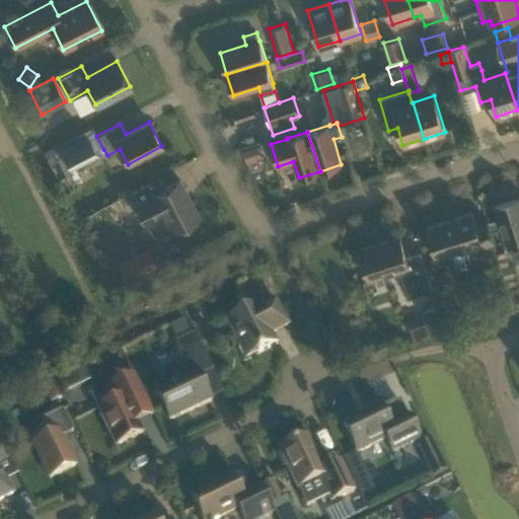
[(96,136),(90,139),(97,153),(103,149),(96,136)]
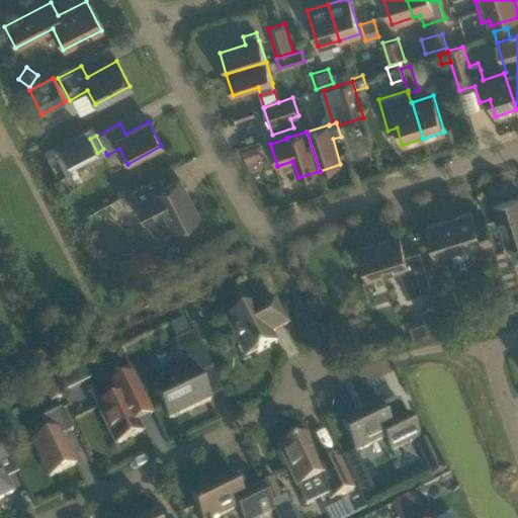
[(90,139),(56,157),(66,176),(73,172),(70,168),(97,154),(97,153),(90,139)]
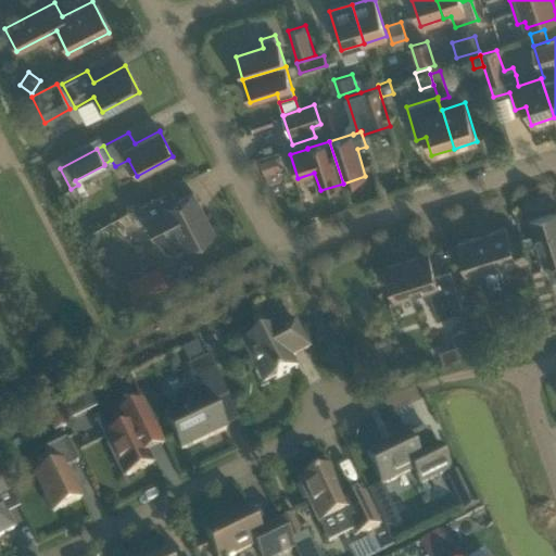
[(281,168),(277,155),(260,161),(264,174),(265,174),(280,169),(281,168)]
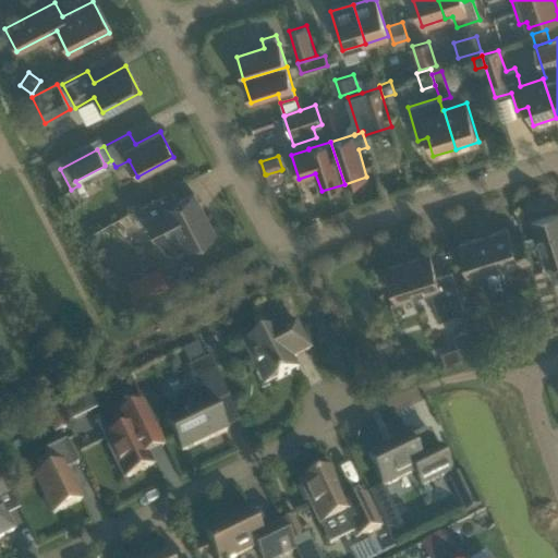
[(281,170),(266,174),(269,183),(284,179),(281,170)]
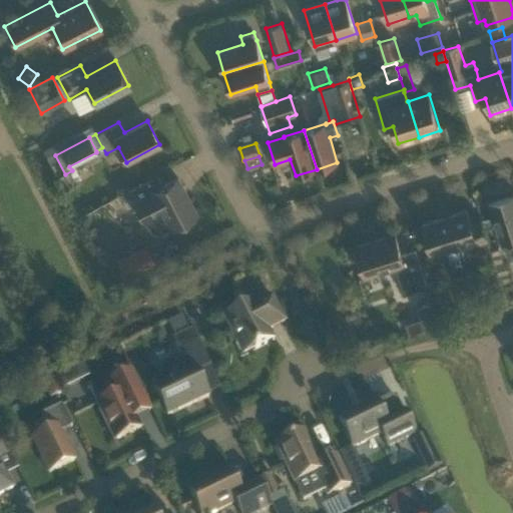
[(262,164),(247,168),(252,178),(265,174),(262,164)]
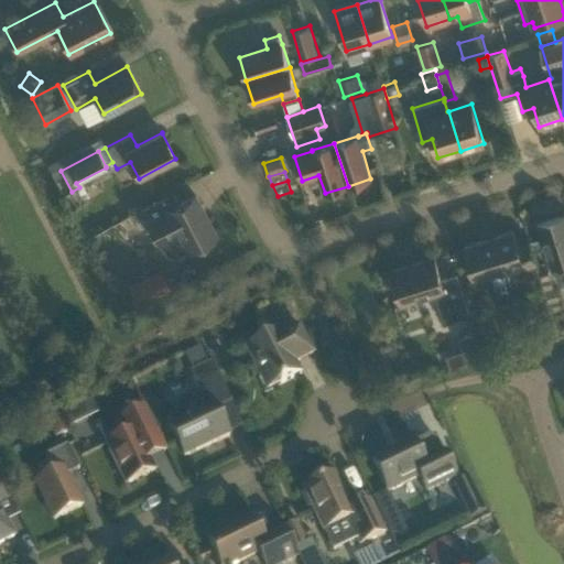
[(156,242),(177,231),(187,250),(216,236),(195,196),(179,204),(172,193),(144,207),(145,208),(152,220),(147,224),(156,242)]
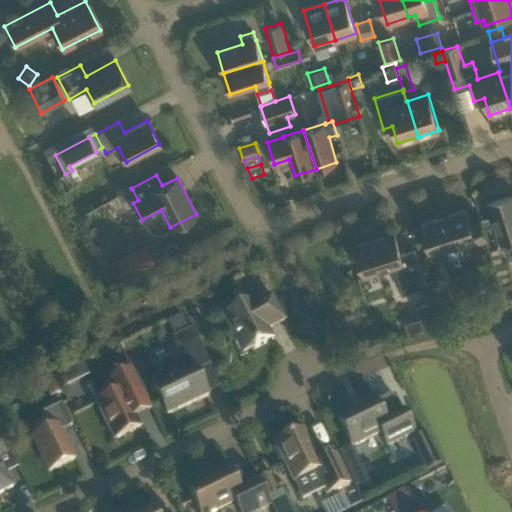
[(132,189),(120,195),(126,207),(133,203),(138,200),(132,189)]
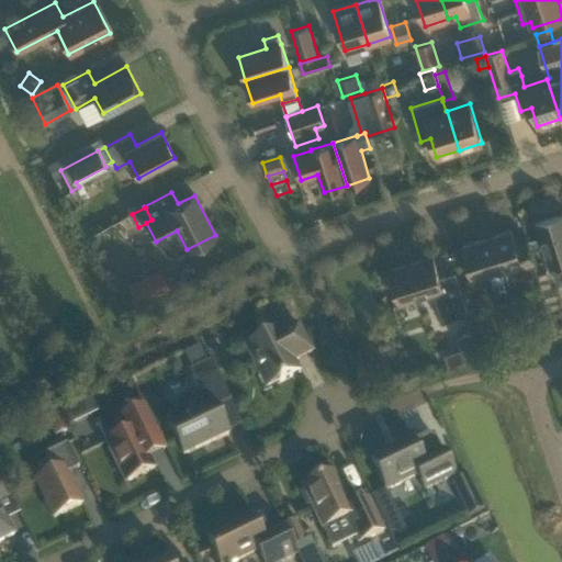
[(561,213),(536,222),(549,266),(551,265),(558,283),(561,281),(561,213)]
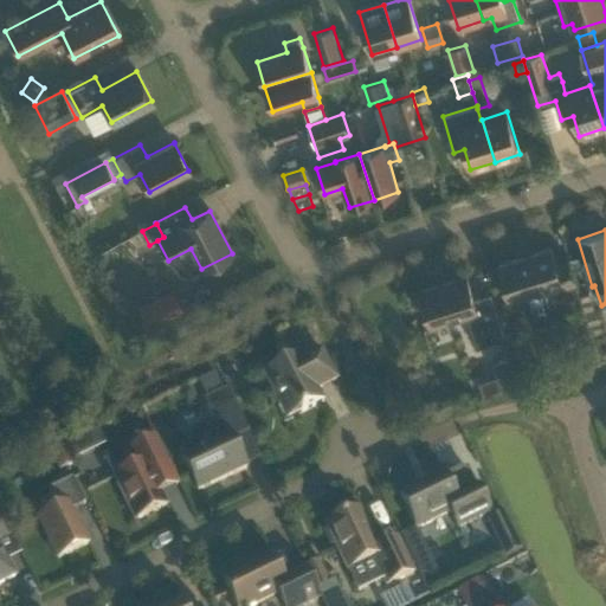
[(546,294),(575,284),(568,260),(556,264),(552,249),(498,265),(510,302),(545,291),(546,294)]
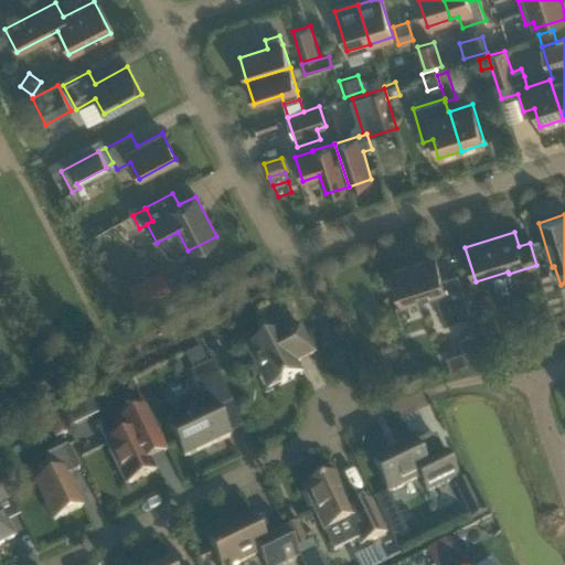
[(471,316),(467,304),(458,274),(441,279),(435,257),(392,272),(403,305),(435,295),(445,323),(471,316)]
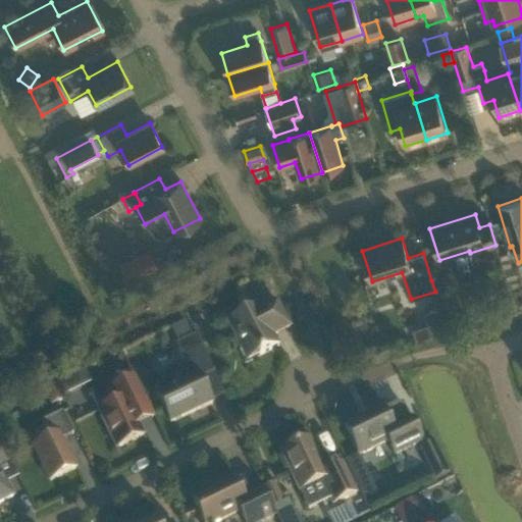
[(136,254),(117,263),(127,283),(144,275),(157,268),(148,249),(136,254)]
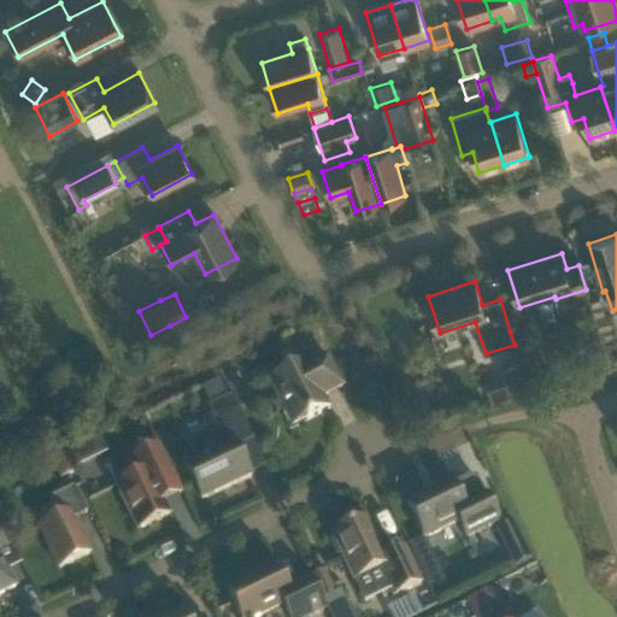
[(600,297),(589,299),(598,323),(604,342),(616,338),(616,333),(612,318),(611,315),(607,316),(600,297)]
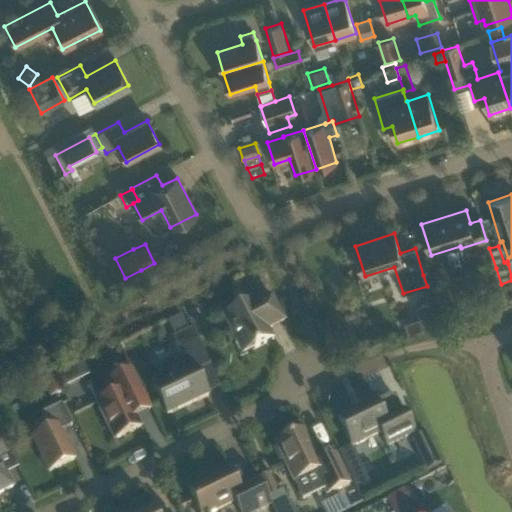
[(268,331),(284,322),(271,298),(255,306),(253,303),(223,318),(235,342),(232,343),(240,358),(266,344),(262,337),(269,333),(268,331)]
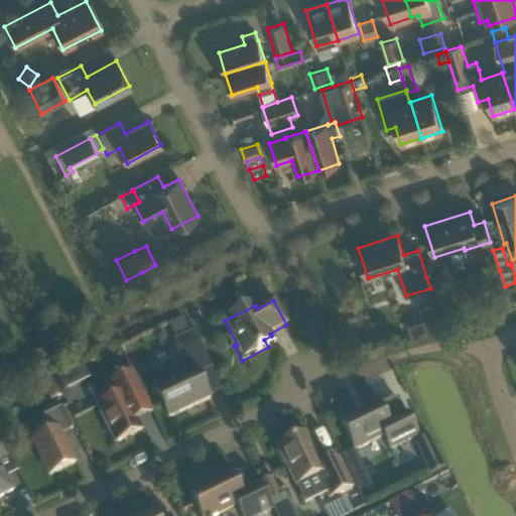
[(425,320),(410,326),(413,337),(440,329),(432,305),(422,308),(425,320)]
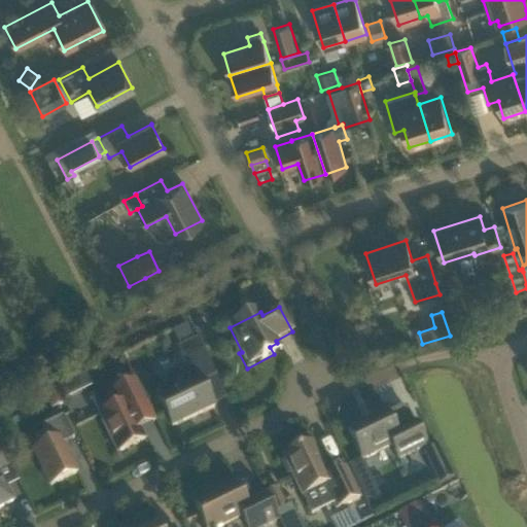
[(192,341),(185,326),(170,335),(176,348),(192,341)]
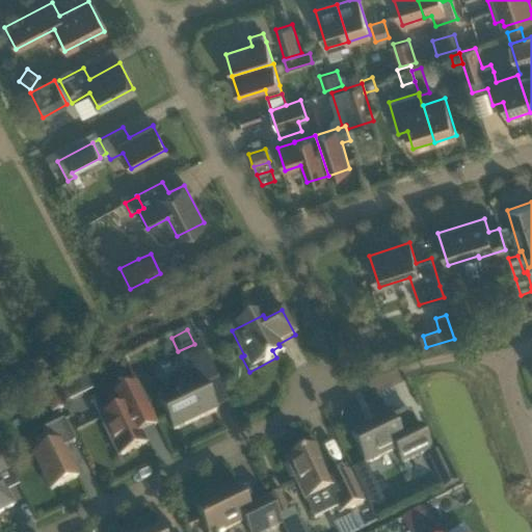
[(216,413),(204,388),(216,381),(200,343),(180,352),(189,374),(160,388),(157,394),(161,402),(159,403),(174,432),(216,413)]
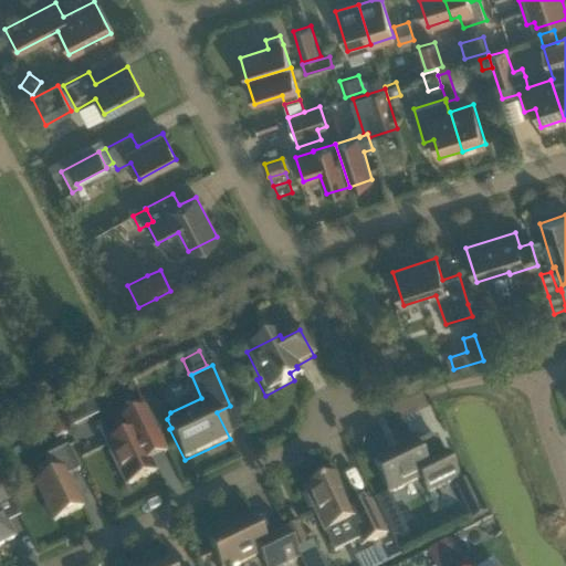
[(92,405),(80,410),(85,422),(97,417),(92,405)]
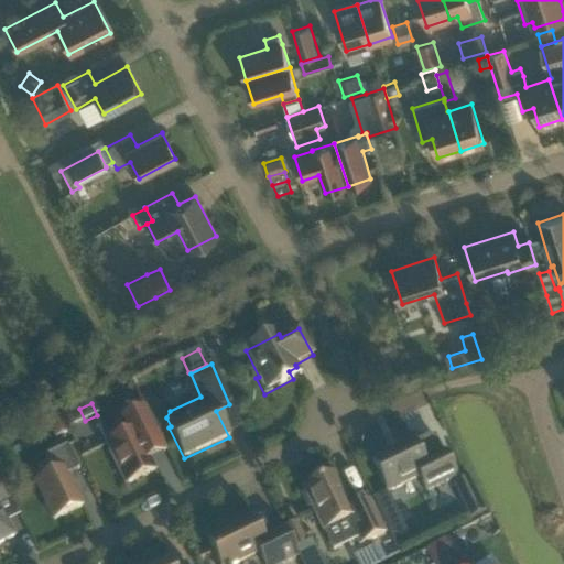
[(97,427),(107,446),(106,446),(126,487),(154,473),(149,459),(164,452),(143,410),(120,421),(119,418),(97,427)]
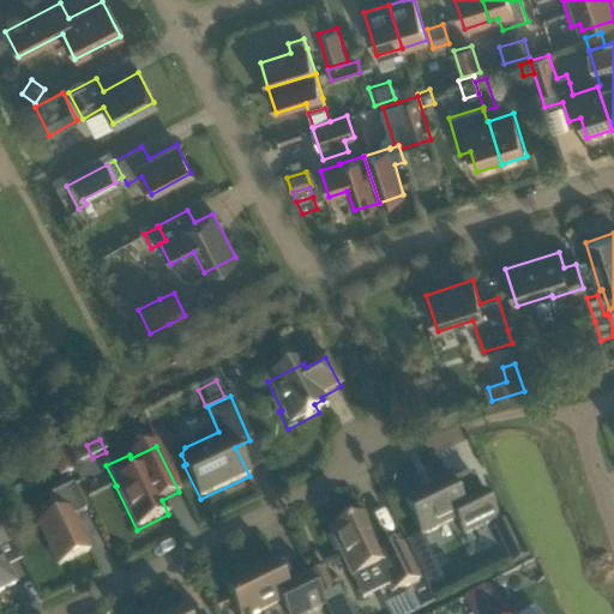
[(66,453),(52,459),(60,479),(74,473),(66,453)]
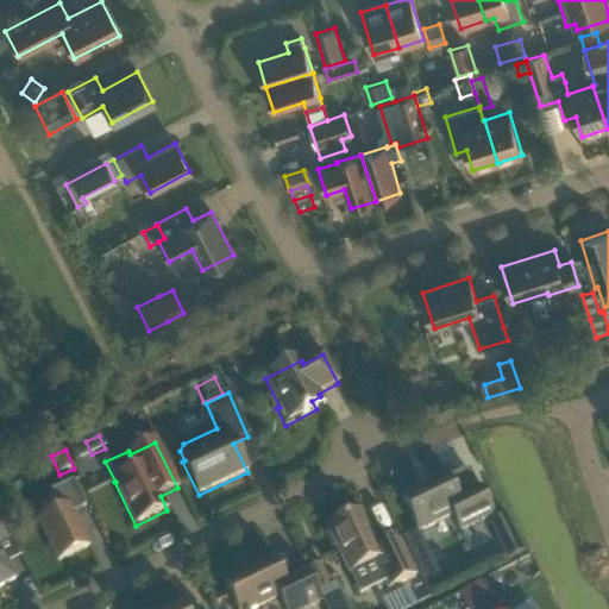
[(457,501),(479,490),(470,471),(447,482),(457,501)]
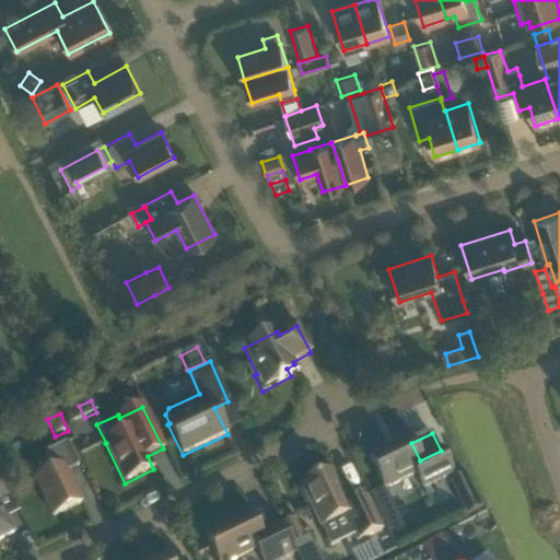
[(395,446),(369,458),(384,490),(416,475),(423,489),(453,475),(441,451),(420,461),(411,443),(408,435),(393,443),(395,446)]
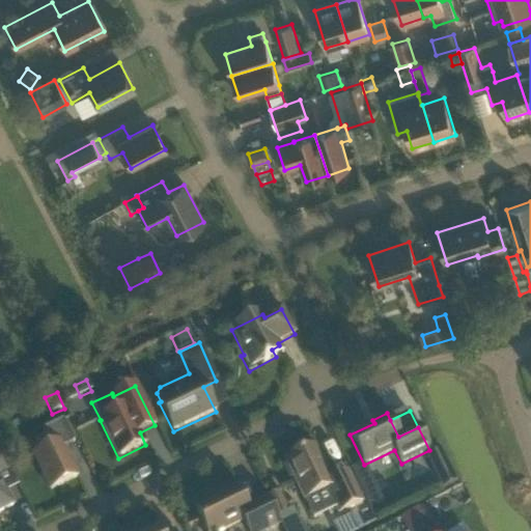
[(62,449),(74,443),(63,421),(43,430),(51,447),(33,455),(50,491),(77,478),(62,449)]
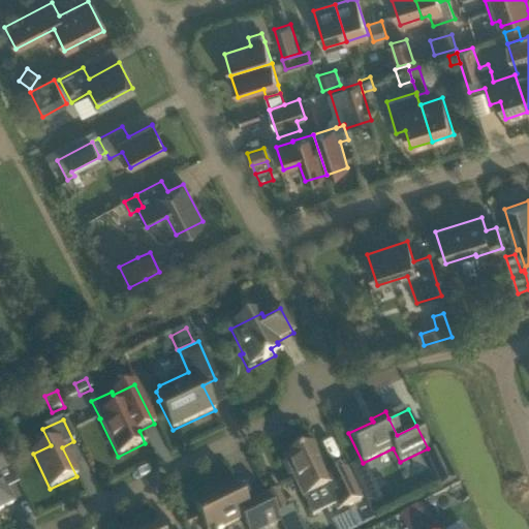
[(337,512),(361,501),(346,471),(330,479),(313,446),(283,461),(285,464),(282,465),(288,478),(291,476),(303,499),(304,499),(312,518),(334,507),(337,512)]
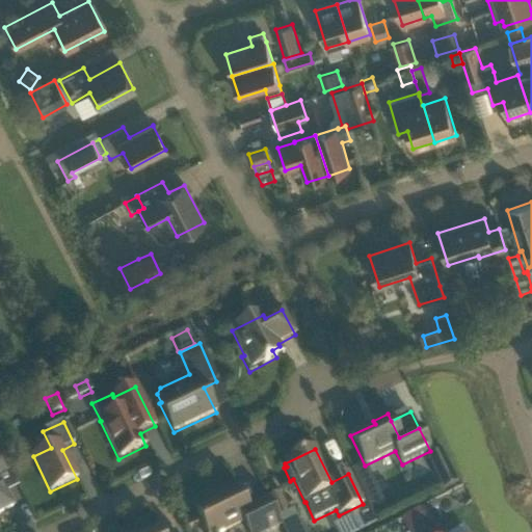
[(427,458),(444,490),(458,483),(442,451),(427,458)]
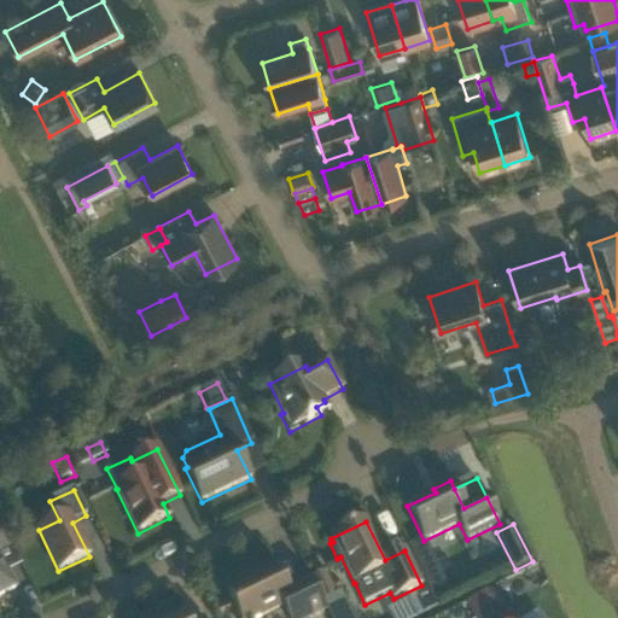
[(0,553),(11,548),(0,526),(0,596),(15,590),(0,559),(0,553)]
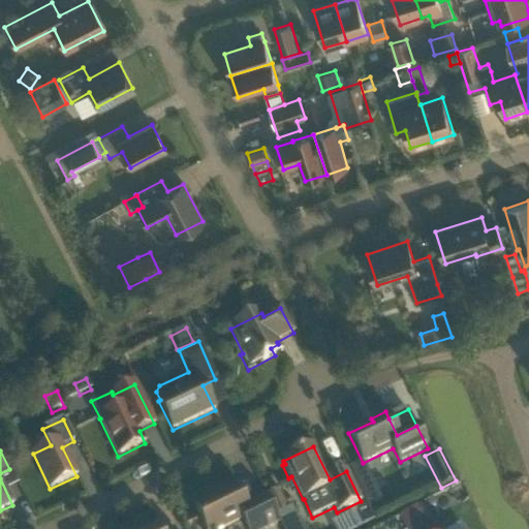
[(222,494),(194,507),(205,528),(222,528),(242,520),(246,528),(267,528),(279,523),(276,517),(267,497),(247,506),(236,484),(221,491),(222,494)]
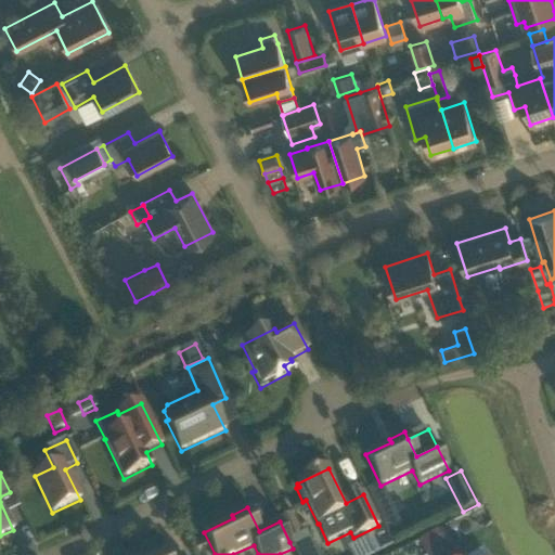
[(280,521),(289,541),(301,536),(292,515),(280,521)]
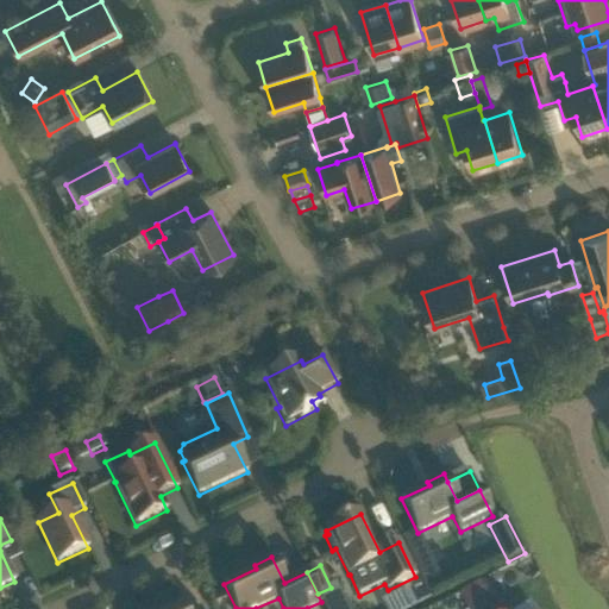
[(435,567),(421,575),(431,595),(445,588),(435,567)]
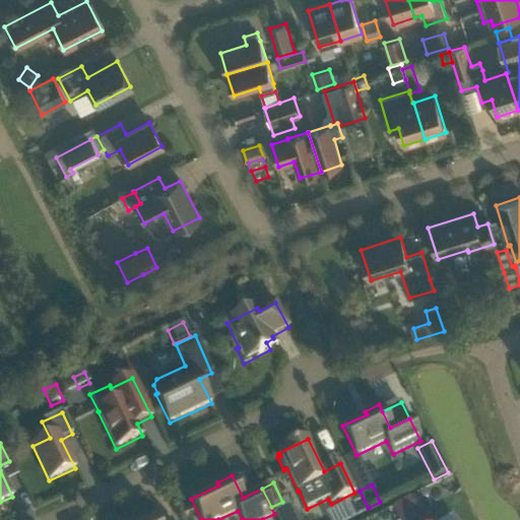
[(417,494),(410,498),(414,504),(420,500),(417,494)]
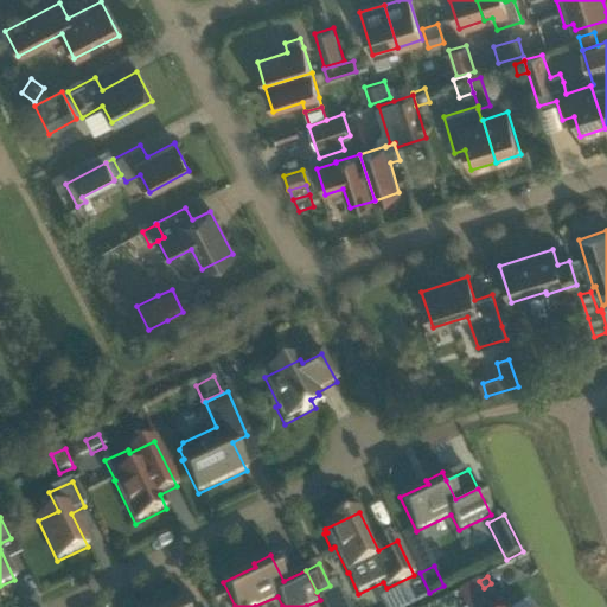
[(479,581),(457,594),(464,606),(470,606),(489,596),(484,588),(479,581)]
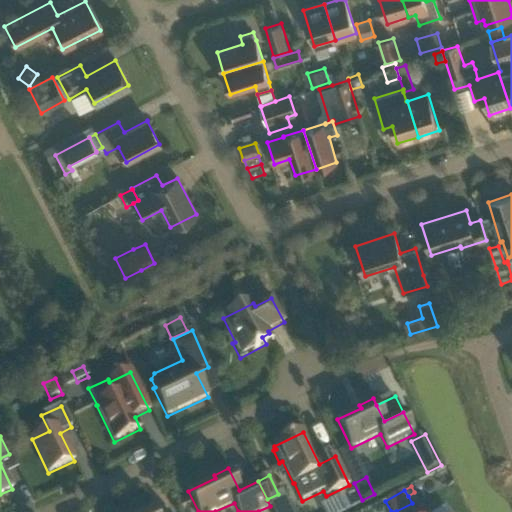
[(267,499),(267,500),(270,506),(272,511),(290,511),(281,493),(278,494),(267,499)]
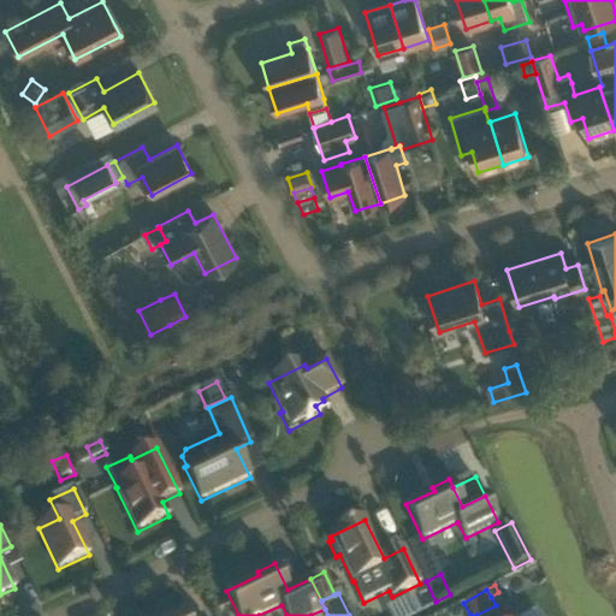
[(392,615),(418,615),(419,615),(409,597),(389,608),(392,615)]
